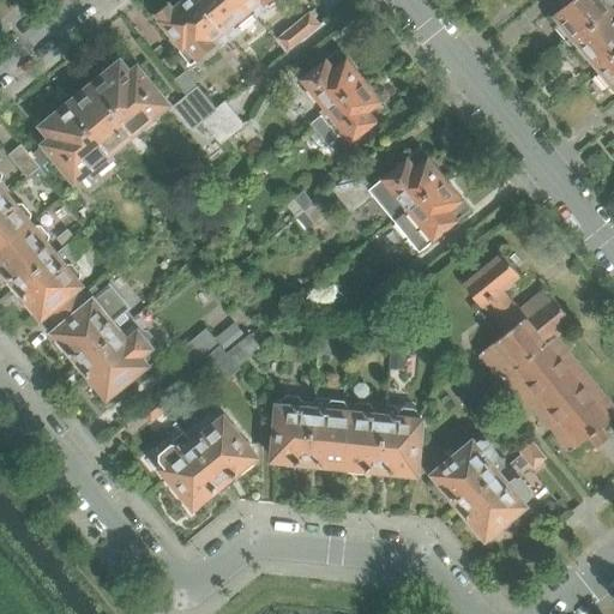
[(229,40),(199,0),(182,0),(173,8),(169,2),(155,14),(160,19),(158,20),(182,49),(179,52),(191,66),(215,46),(217,49),(229,40)]
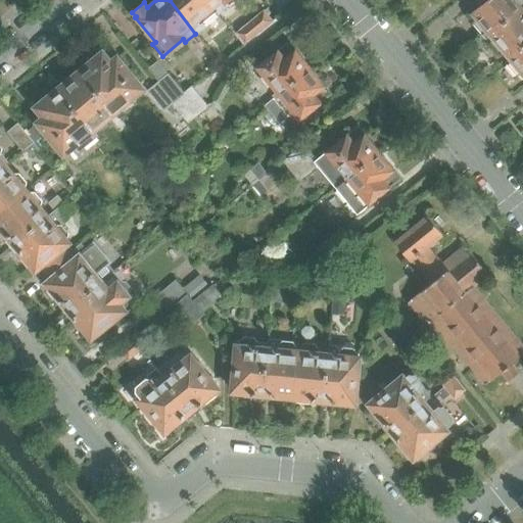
[(217,11),(208,0),(170,0),(195,34),(198,32),(193,26),(199,20),(202,24),(217,11)]
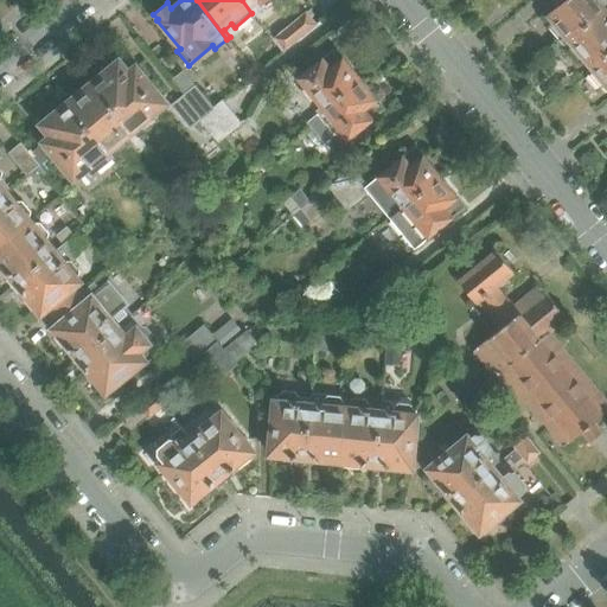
[(242,0),(251,13),(254,17),(264,7),(262,5),(267,0),(242,0)]
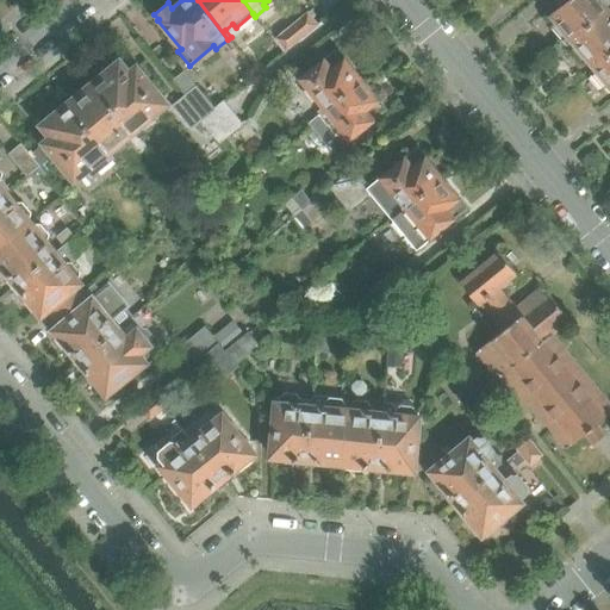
[(609,10),(601,0),(558,0),(556,2),(560,8),(551,17),(556,23),(552,27),(564,41),(567,37),(571,42),(609,10)]
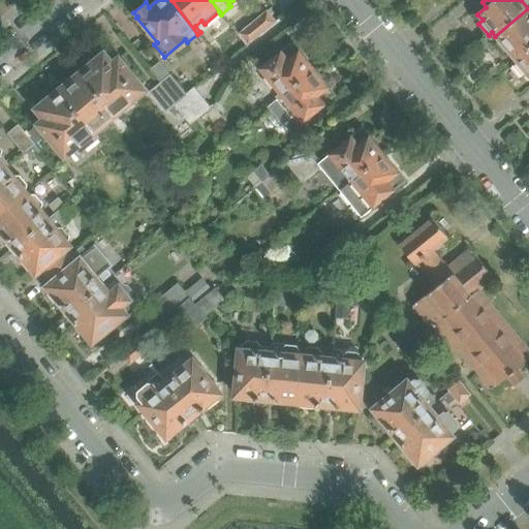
[(515,60),(528,48),(528,7),(528,8),(495,36),(499,41),(495,44),(505,56),(509,53),(515,60)]
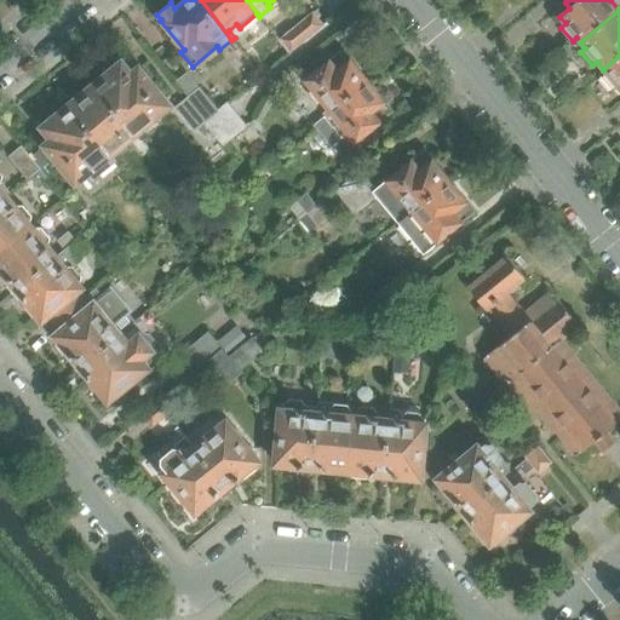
[(290,53),(323,26),(313,11),(279,39),(290,53)]
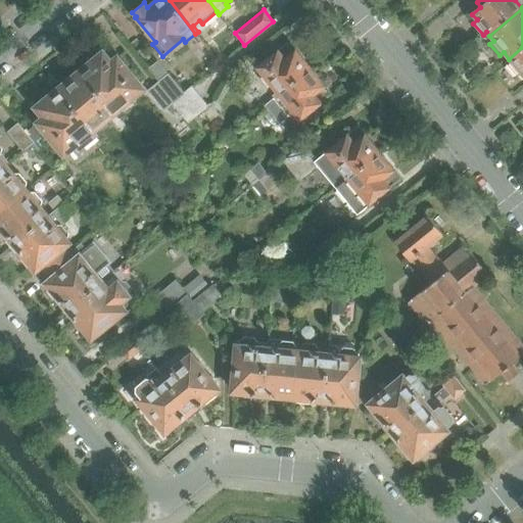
[(311,68),(294,49),(289,42),(282,47),(282,48),(256,68),(278,95),(311,68)]
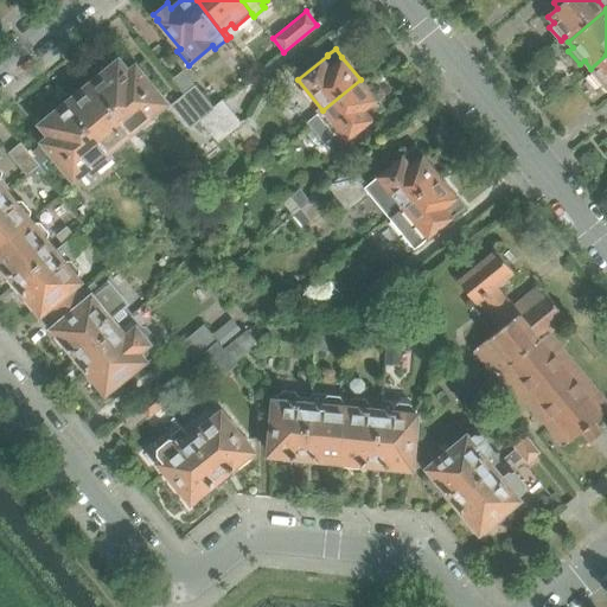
[(606,55),(590,69),(593,71),(588,75),(600,89),(604,84),(606,88),(606,55)]
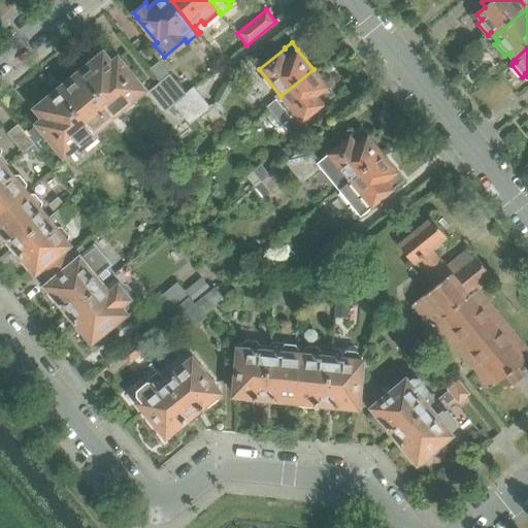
[(144,91),(118,59),(111,64),(103,54),(93,62),(90,61),(83,67),(83,70),(83,71),(113,109),(114,109),(117,112),(128,103),(126,100),(133,94),(136,97),(144,91)]
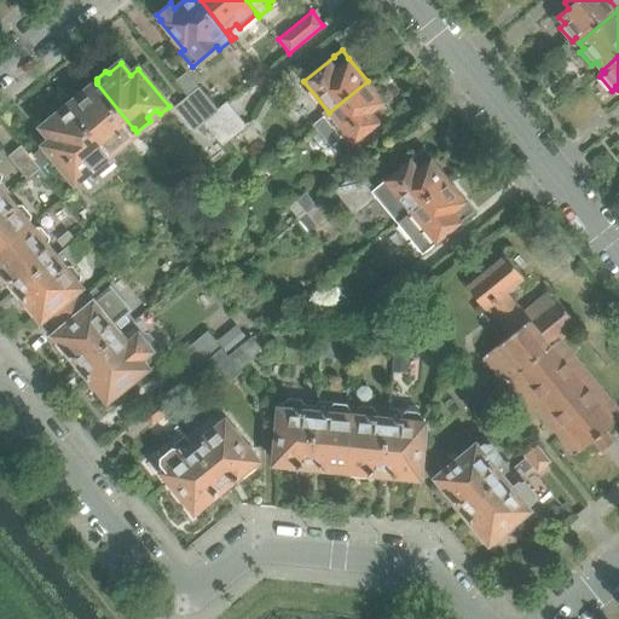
[(385,119),(393,111),(386,103),(386,104),(368,81),(329,113),(314,125),(333,146),(347,134),(354,143),(385,119)]
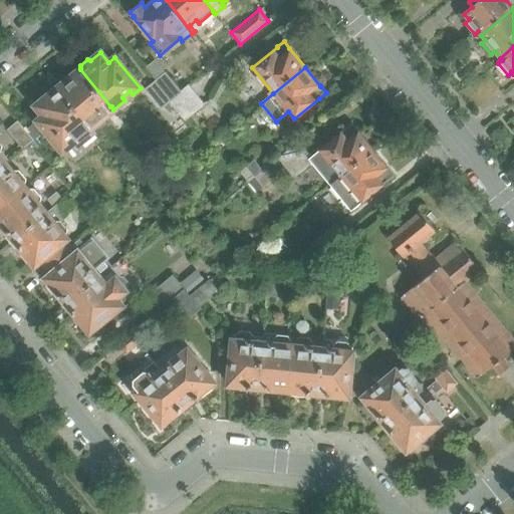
[(110,106),(80,69),(69,78),(65,77),(59,82),(59,86),(57,87),(88,125),(110,106)]
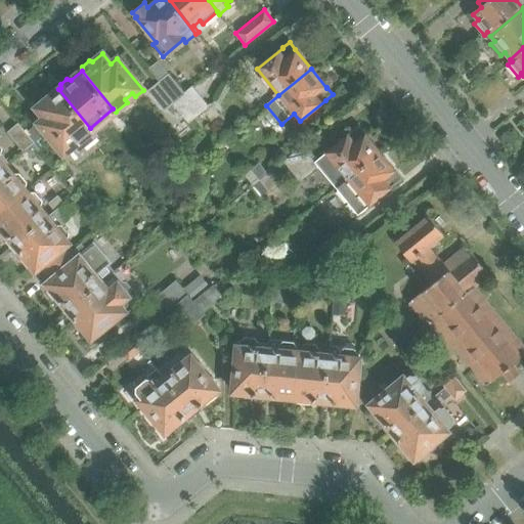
[(183,94),(168,76),(159,83),(174,102),(183,94)]
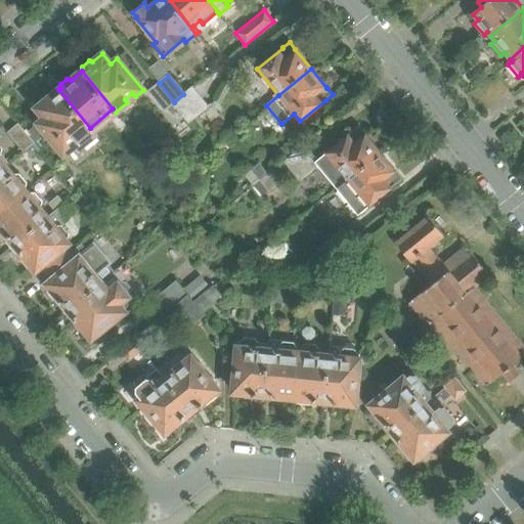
[(174,102),(159,83),(149,91),(178,126),(186,120),(181,114),(173,103),(174,102)]
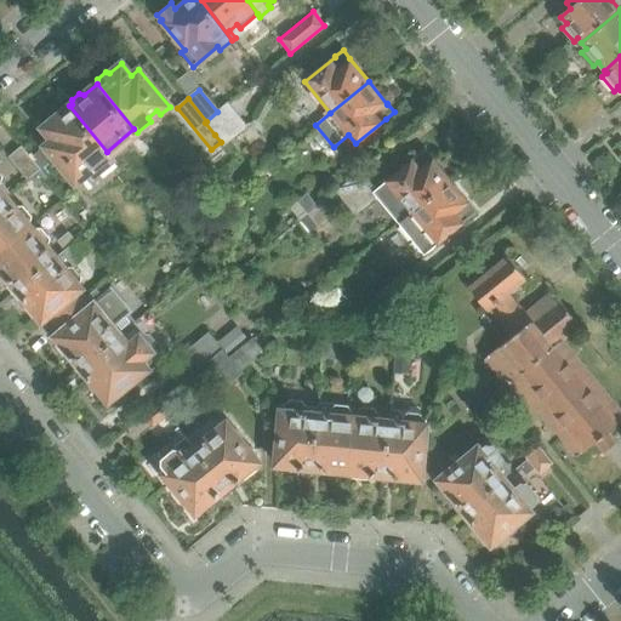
[(238,115),(228,103),(217,112),(206,121),(205,123),(215,135),(238,115)]
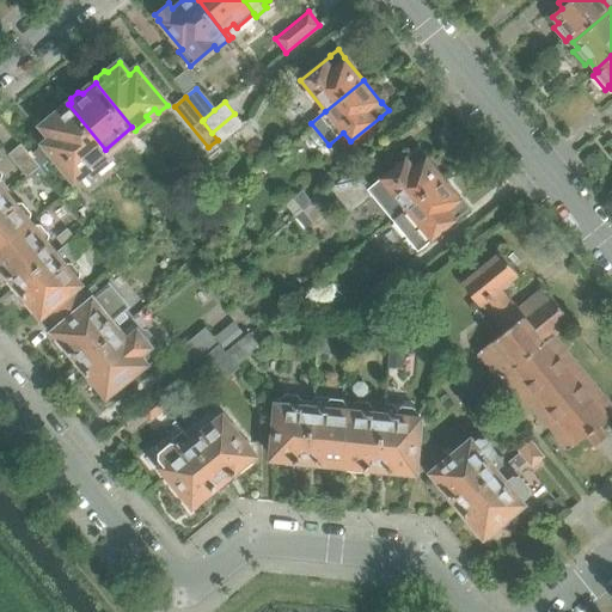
[(105,150),(68,104),(66,106),(62,105),(54,112),(54,116),(42,126),(51,138),(44,144),(79,184),(89,176),(91,178),(114,159),(105,150)]
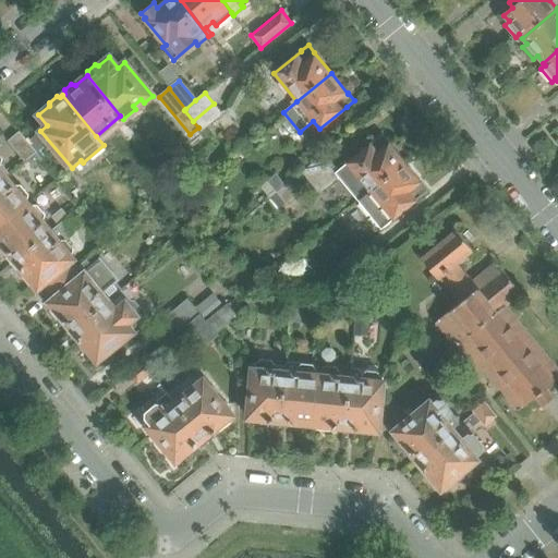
[(222,113),(214,104),(193,121),(198,128),(199,126),(203,130),(216,119),(222,113)]
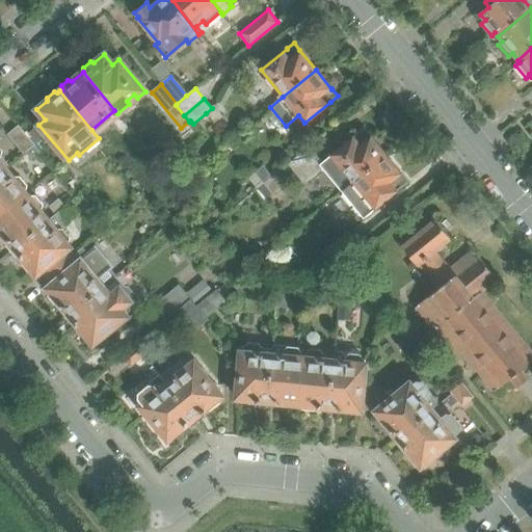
[(223,117),(214,106),(212,108),(206,113),(215,125),(223,117)]
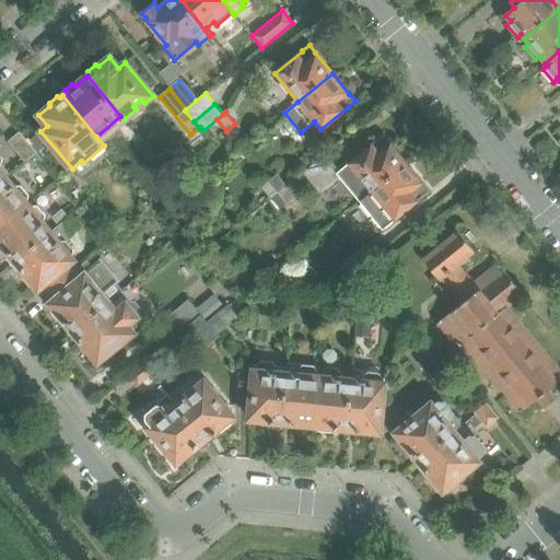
[(136,136),(125,123),(118,128),(129,141),(136,136)]
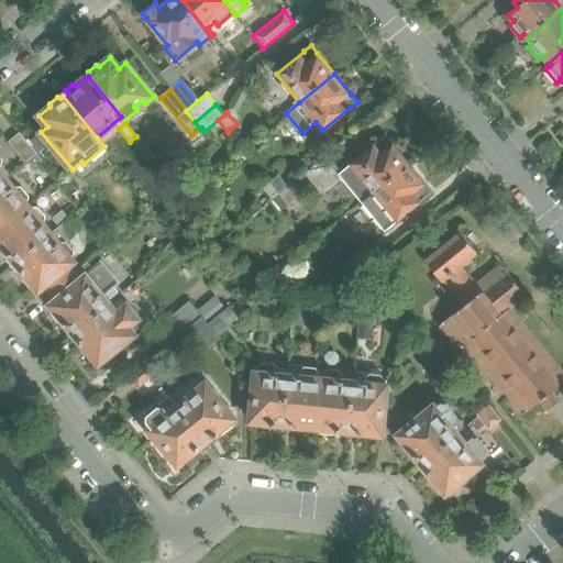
[(36,154),(33,151),(28,144),(17,130),(6,139),(25,163),(36,154)]
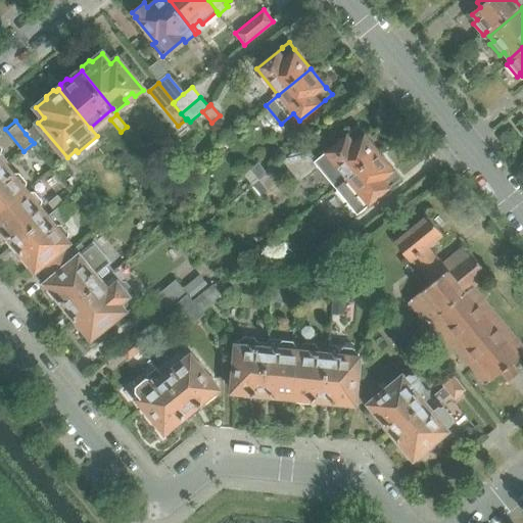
[(325,152),(317,159),(320,163),(318,165),(335,188),(379,152),(378,150),(370,141),(364,133),(358,126),(350,132),(325,152)]
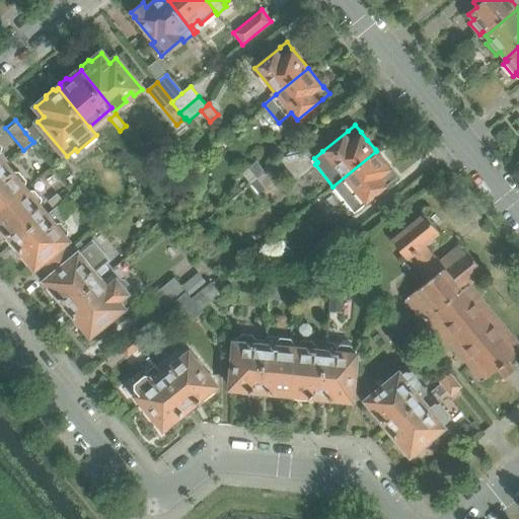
[(31,128),(25,133),(30,139),(33,142),(34,143),(41,138),(31,128)]
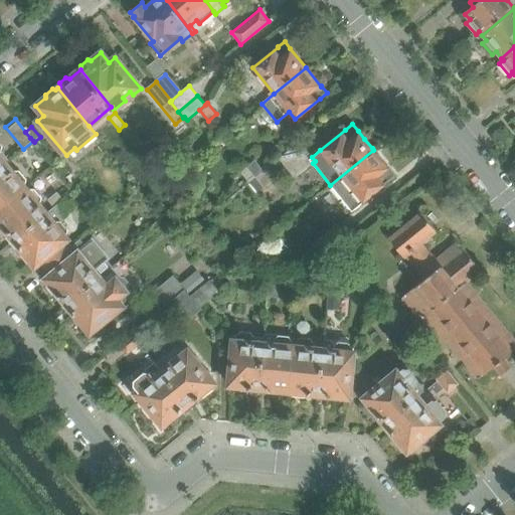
[(34,142),(33,141),(23,149),(29,157),(39,149),(34,142)]
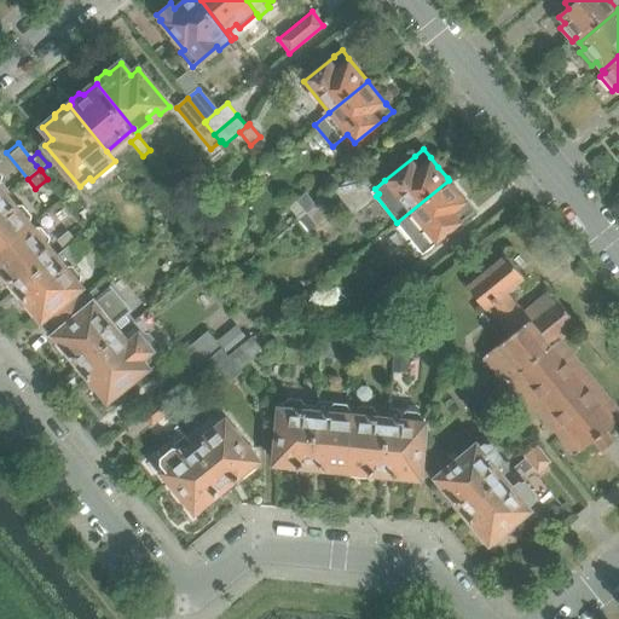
[(339,186),(334,191),(353,214),(376,196),(379,194),(375,189),(359,171),(339,186)]
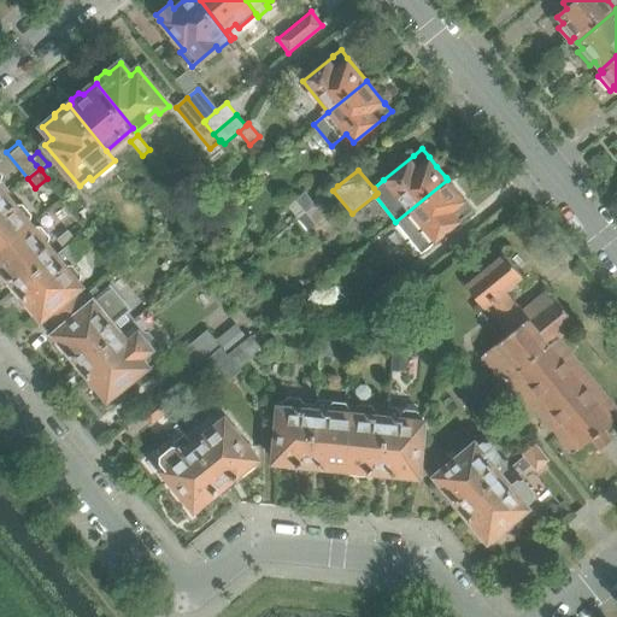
[(447,180),(395,222),(421,253),(435,242),(462,219),(465,217),(465,218),(474,211),(466,203),(447,180)]
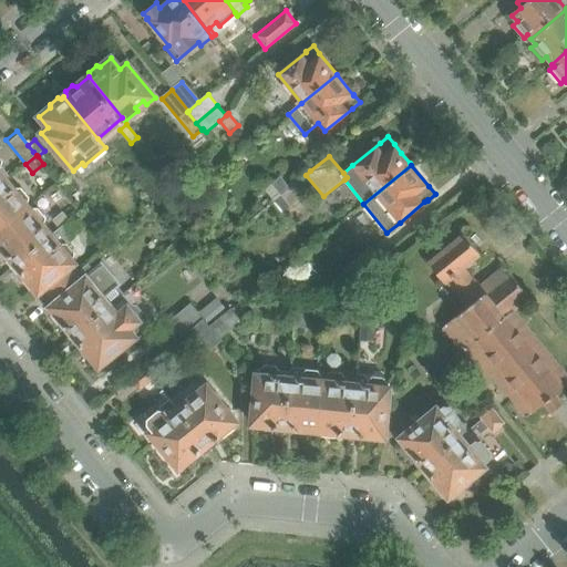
[(274,200),(289,188),(280,177),(272,185),(265,191),(274,200)]
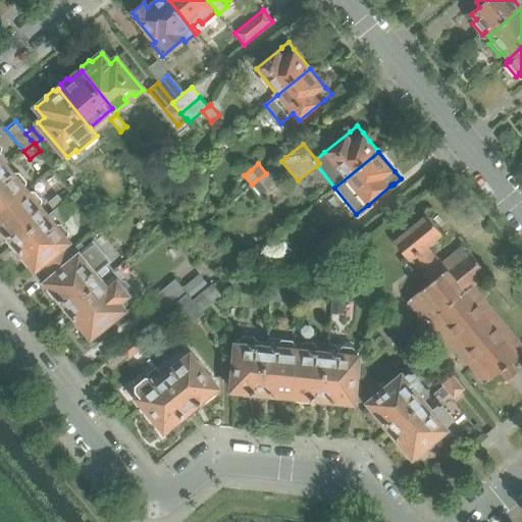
[(0,212),(28,191),(25,189),(27,185),(18,174),(14,175),(5,165),(0,169),(0,212)]
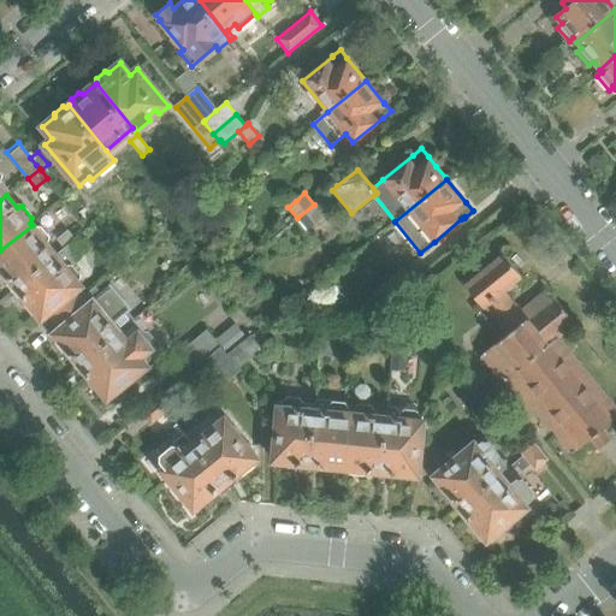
[(326,218),(314,205),(297,218),(308,232),(326,218)]
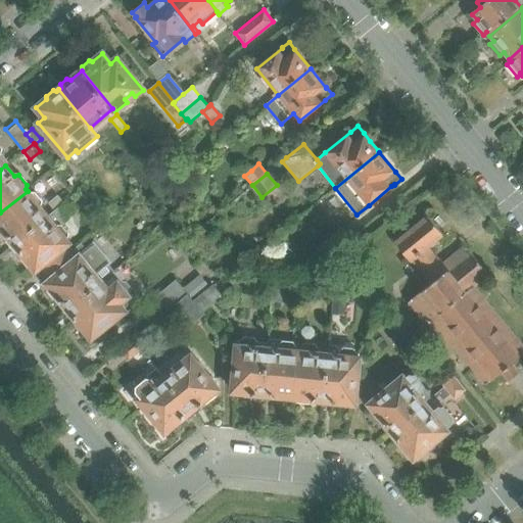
[(13,244),(48,216),(40,205),(41,201),(33,192),(29,193),(28,191),(0,212),(0,227),(5,234),(5,236),(8,236),(12,241),(11,242),(13,244)]
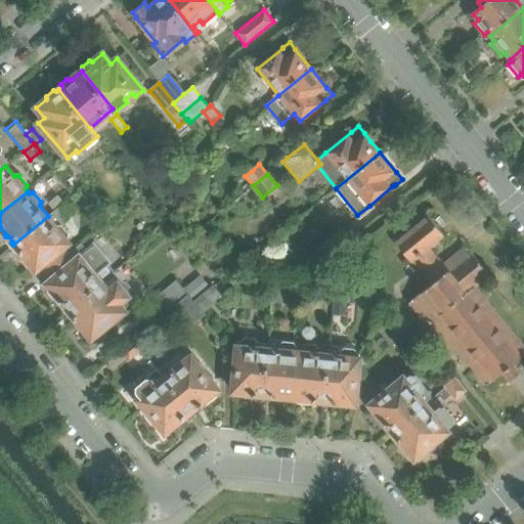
[(57,195),(48,204),(54,211),(61,206),(63,204),(57,195)]
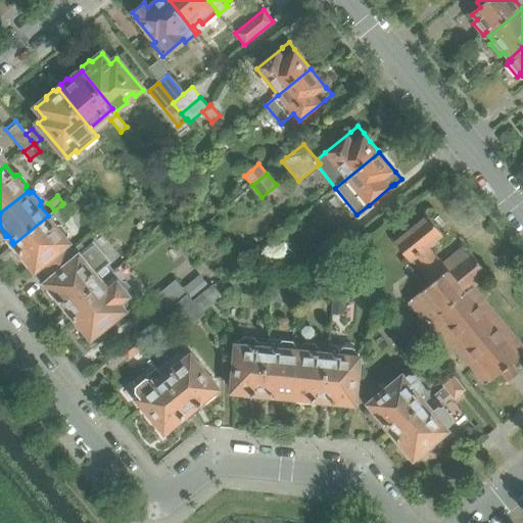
[(66,247),(70,243),(68,240),(68,236),(61,227),(67,222),(68,215),(61,205),(54,210),(48,216),(13,244),(15,247),(15,246),(20,251),(20,254),(22,254),(36,270),(42,265),(47,272),(70,252),(66,247)]
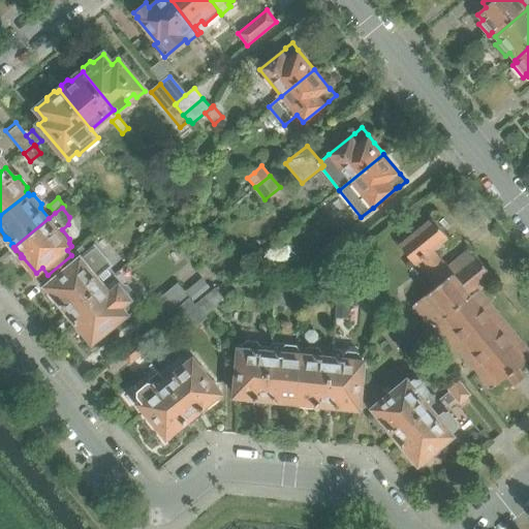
[(447,268),(433,250),(435,248),(436,248),(440,244),(447,238),(432,219),(400,245),(415,265),(416,263),(436,287),(452,274),(447,268)]
